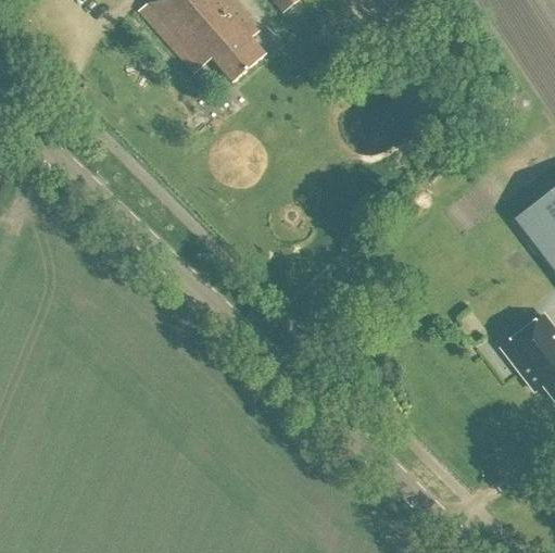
[(152,0),(139,11),(194,74),(212,58),(232,84),(266,54),(251,38),(259,32),(231,0),(152,0)]
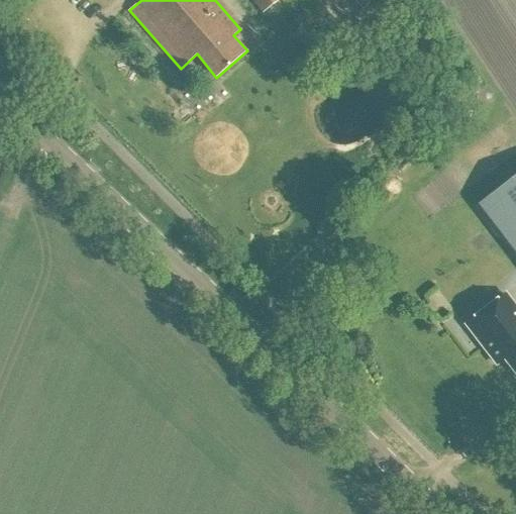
[(252,0),(263,12),(278,0),(252,0)]
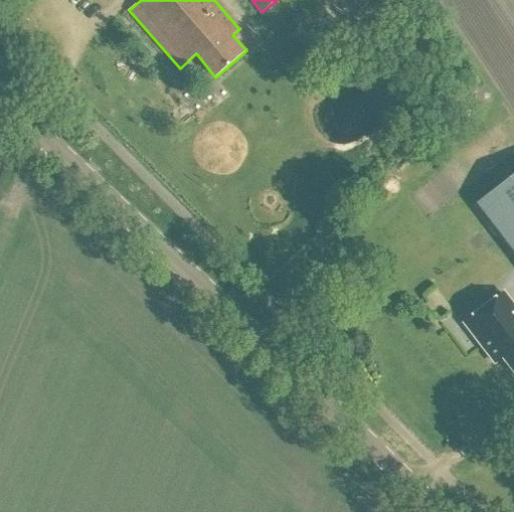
[(513,173),(476,202),(513,252),(513,173)]
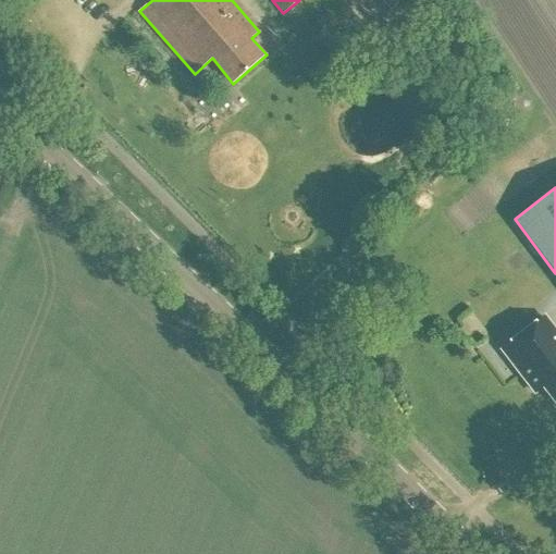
[(513,341),(503,348),(511,360),(518,368),(535,392),(544,385),(555,402),(555,332),(544,316),(511,341),(513,341)]
